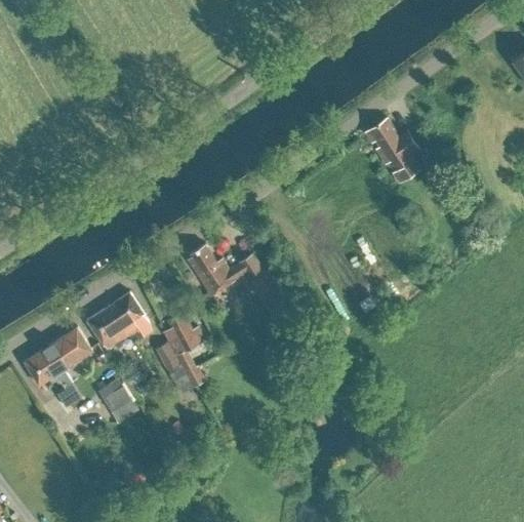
[(523,52),(512,62),(523,78),(523,52)]
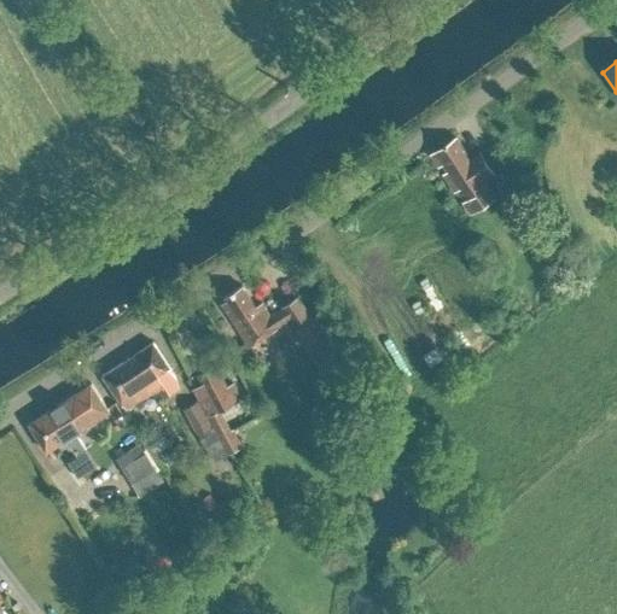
[(469,162),(454,139),(429,157),(453,196),(454,194),(470,217),(494,202),(482,183),(494,176),(479,155),(469,162)]
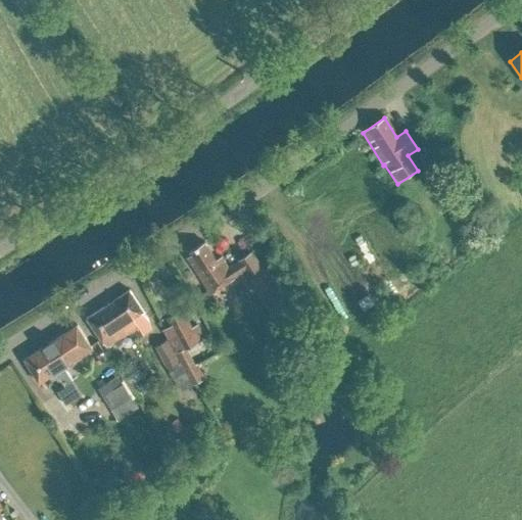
[(432,188),(446,180),(428,147),(416,153),(429,178),(427,179),(432,188)]
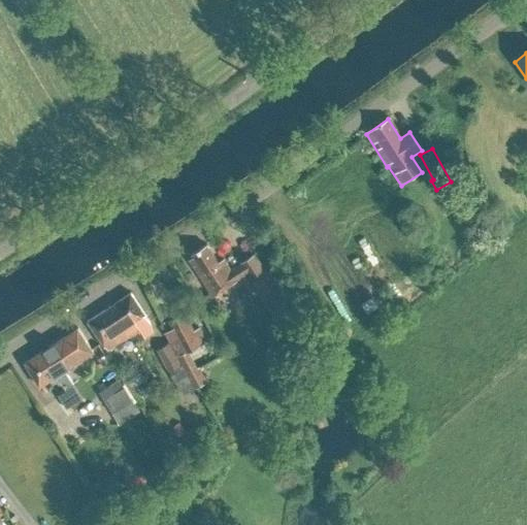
[(217,264),(205,245),(190,256),(193,260),(189,262),(211,298),(245,275),(273,319),(288,309),(254,258),(231,273),(222,260),(217,264)]
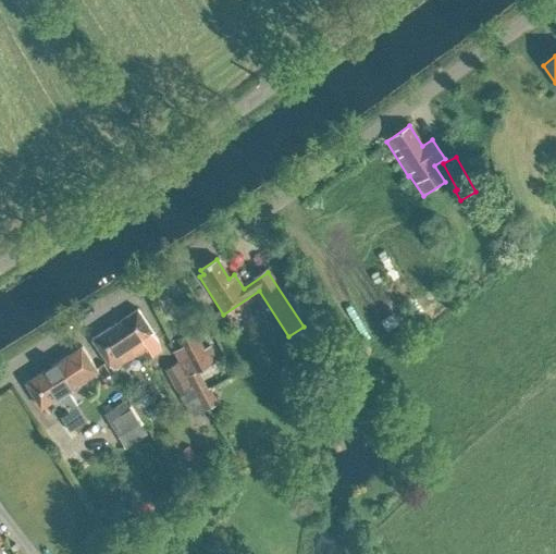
[(115,324),(136,355),(157,342),(136,310),(115,324)]
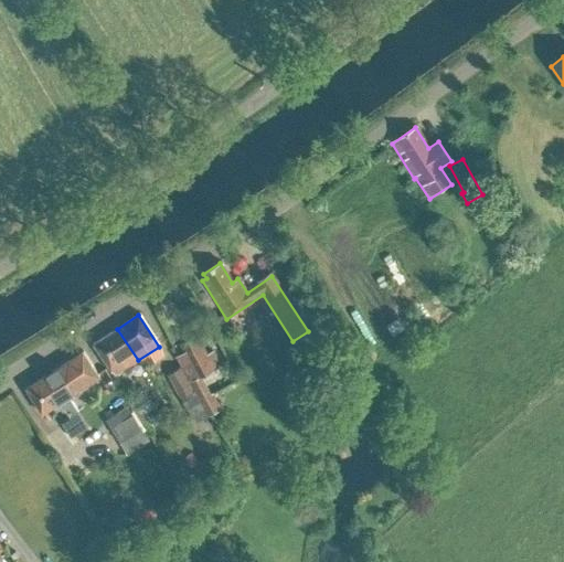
[(113,377),(138,360),(117,329),(92,346),(113,377)]
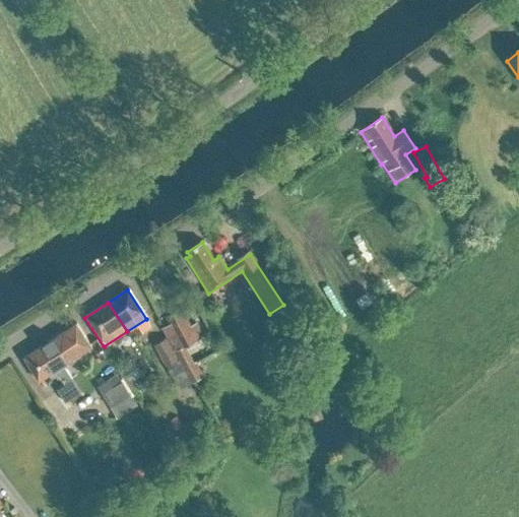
[(163,330),(167,338),(191,385),(202,379),(195,364),(194,365),(185,348),(205,337),(198,323),(191,326),(183,309),(165,317),(167,322),(170,327),(163,330)]
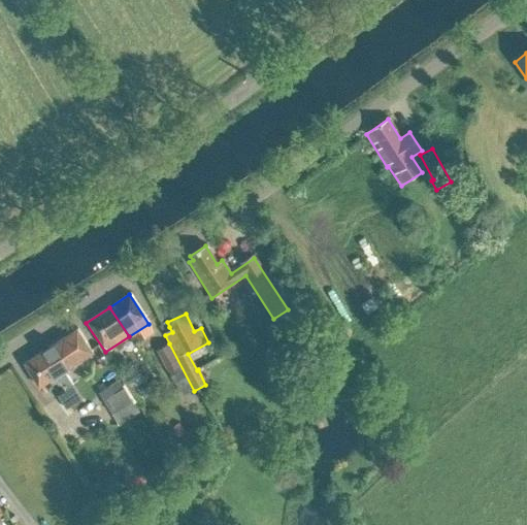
[(74,387),(64,371),(92,353),(76,329),(23,364),(38,388),(54,378),(60,387),(61,385),(66,392),(58,398),(67,412),(83,401),(73,388),(74,387)]
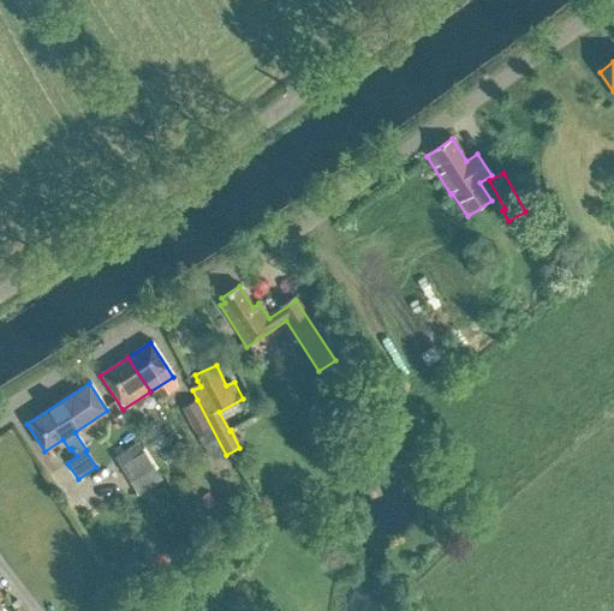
[(226,456),(226,455),(197,400),(182,408),(197,435),(214,462),(226,456)]
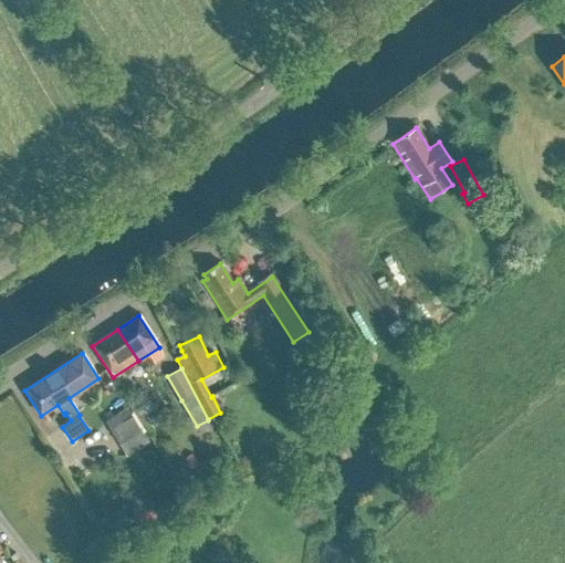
[(155,408),(143,391),(128,400),(140,418),(155,408)]
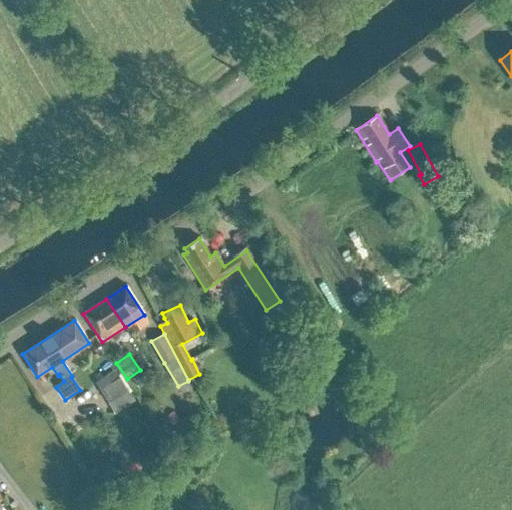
[(123,463),(134,477),(152,463),(142,449),(123,463)]
